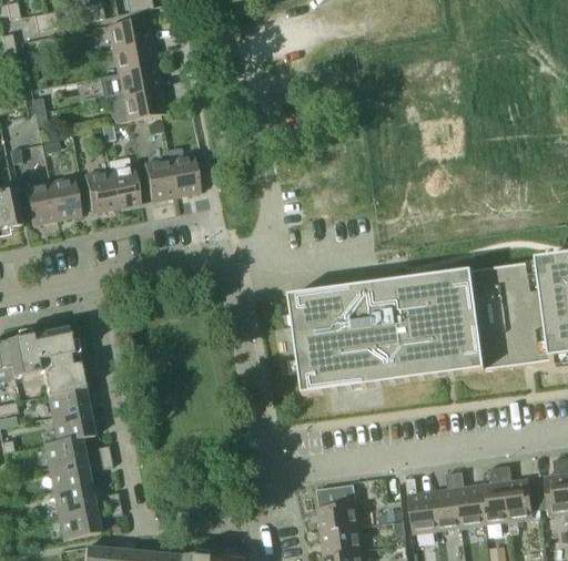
[(20,13),(19,11),(17,0),(6,0),(9,16),(20,13)]
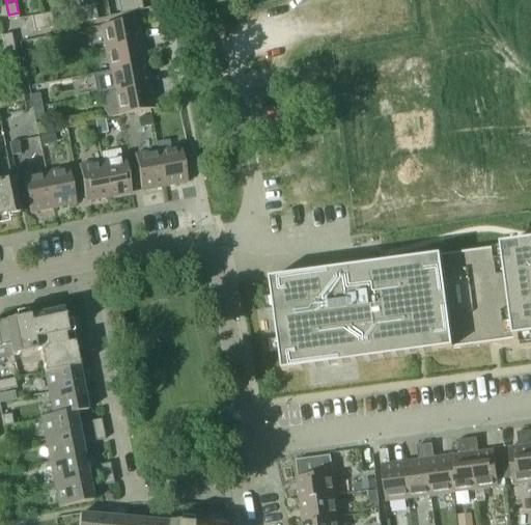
[(87,16),(84,0),(75,2),(77,18),(87,16)]
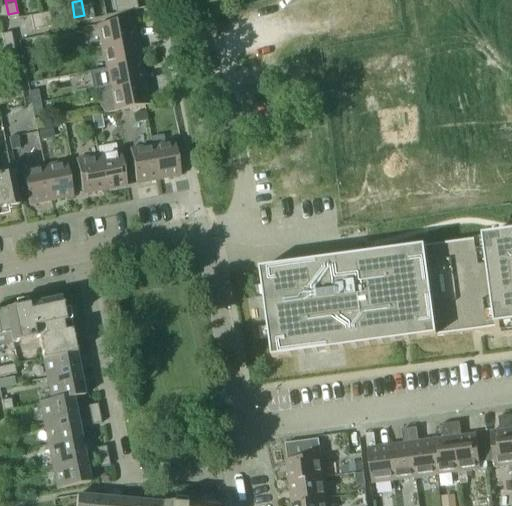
[(81,0),(84,15),(94,13),(91,0),(81,0)]
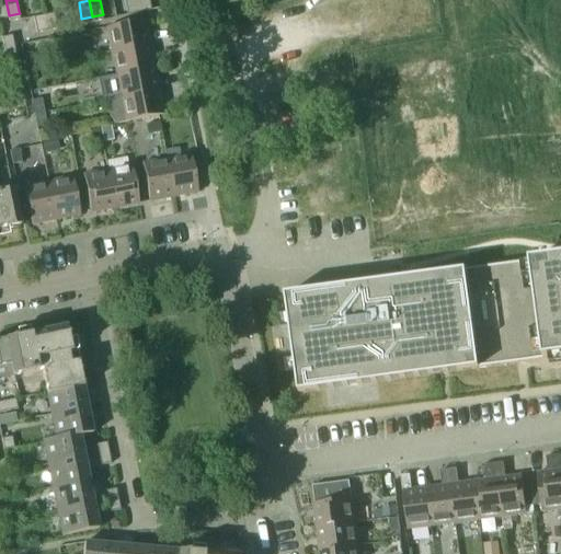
[(138,7),(136,0),(124,0),(126,9),(138,7)]
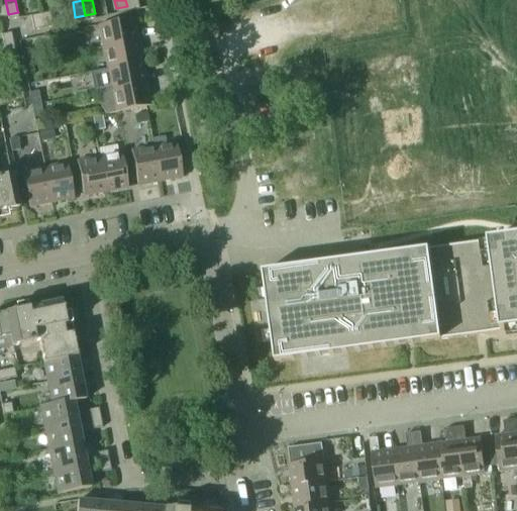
[(42,23),(53,21),(49,7),(39,8),(42,23)]
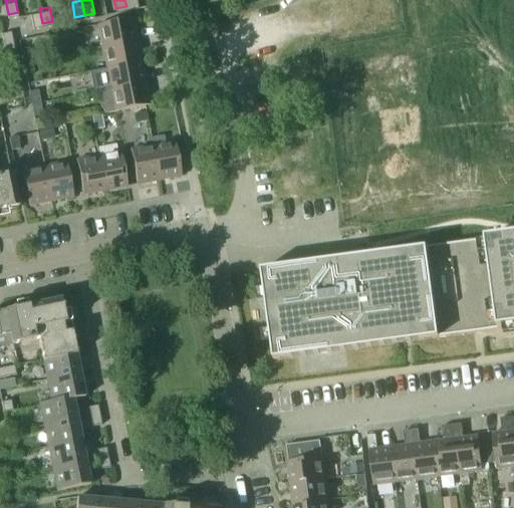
[(42,23),(39,8),(30,10),(33,25),(42,23)]
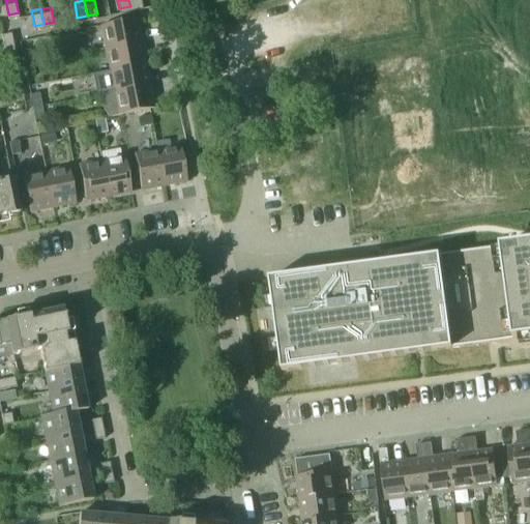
[(105,42),(141,36),(136,13),(100,20),(105,42)]
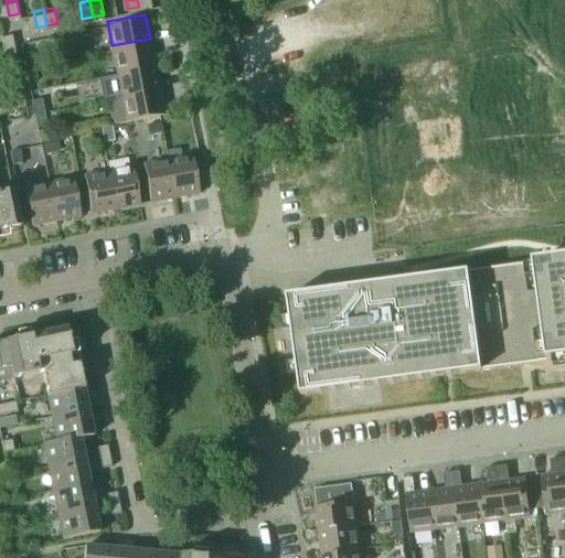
[(1,32),(3,42),(13,41),(11,30),(1,32)]
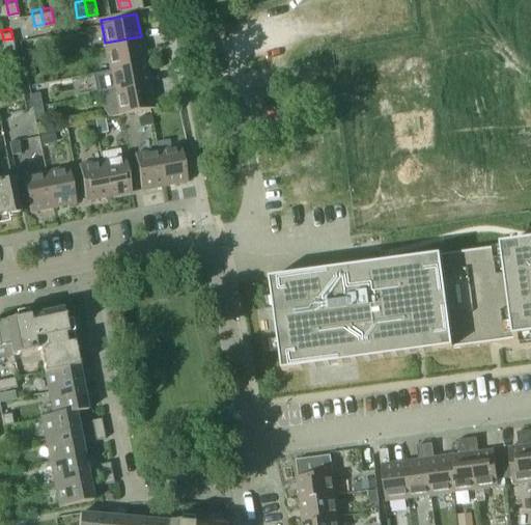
[(109,65),(145,58),(141,36),(105,43),(109,65)]
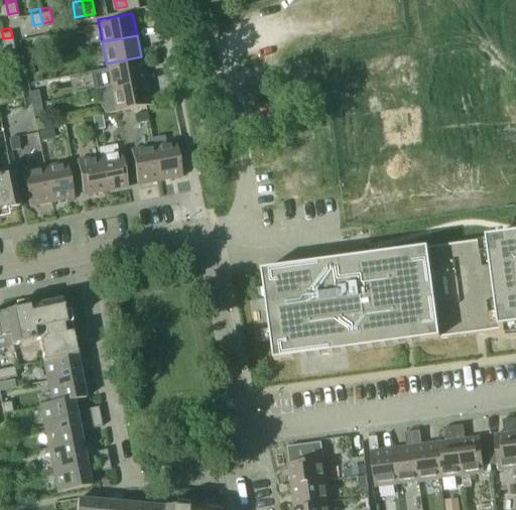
[(12,37),(3,38),(5,48),(14,46),(12,37)]
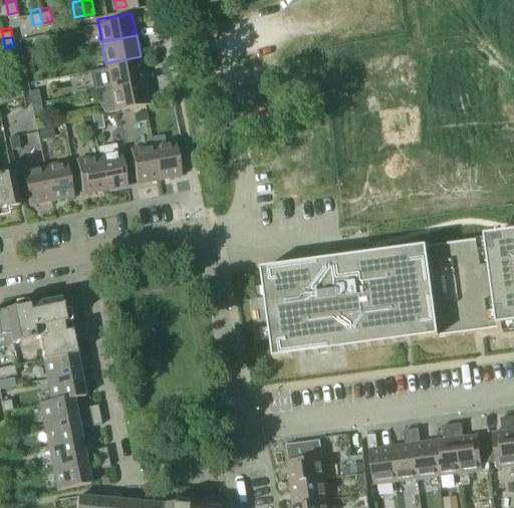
[(29,43),(20,44),(23,57),(31,55),(29,43)]
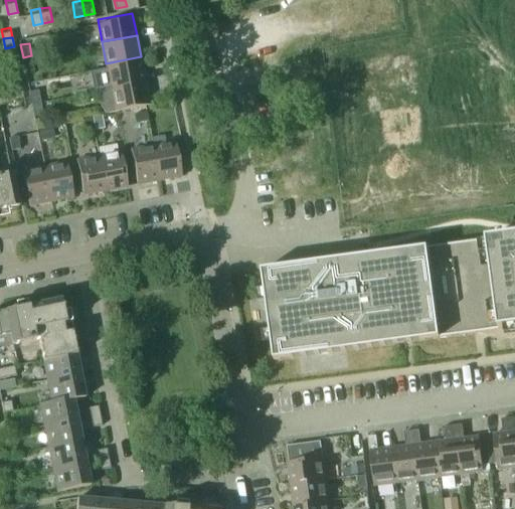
[(31,55),(23,57),(25,69),(34,67),(31,55)]
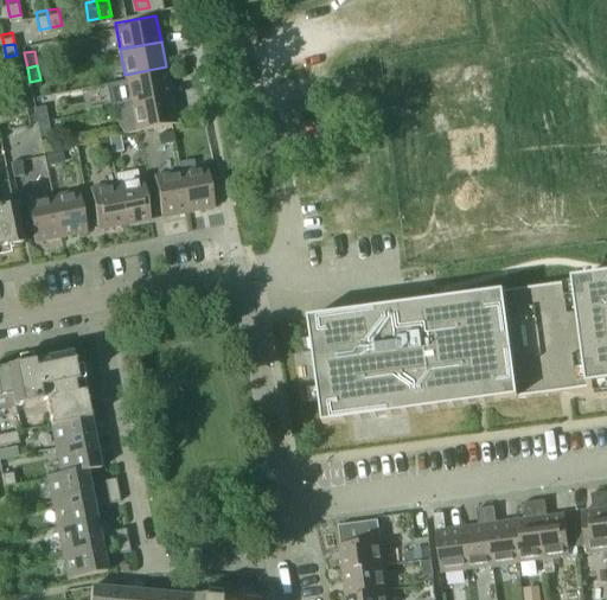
[(129,100),(171,91),(166,66),(125,75),(129,100)]
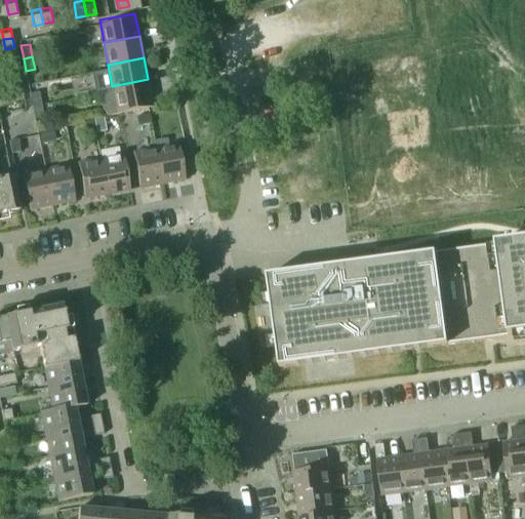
[(11,83),(22,81),(19,71),(9,73),(11,83)]
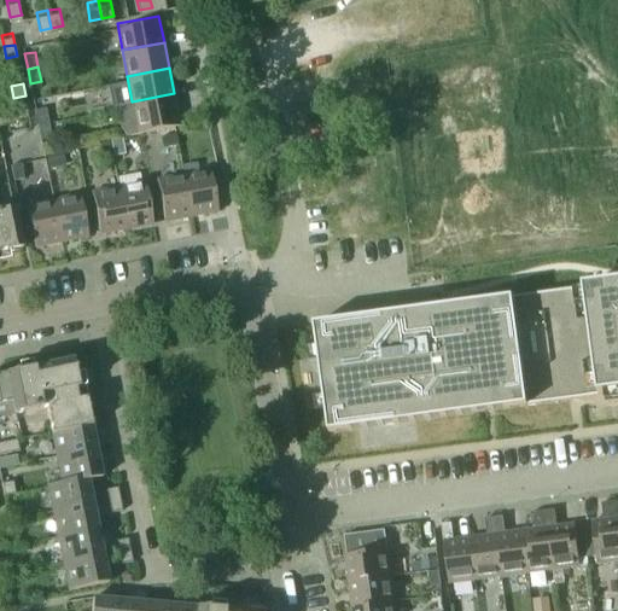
[(127,131),(179,120),(174,93),(132,102),(120,104),(118,112),(120,122),(127,131)]
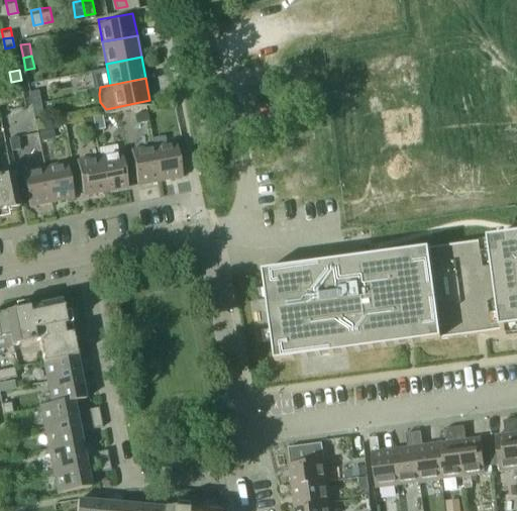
[(13,91),(23,90),(21,80),(11,82),(13,91)]
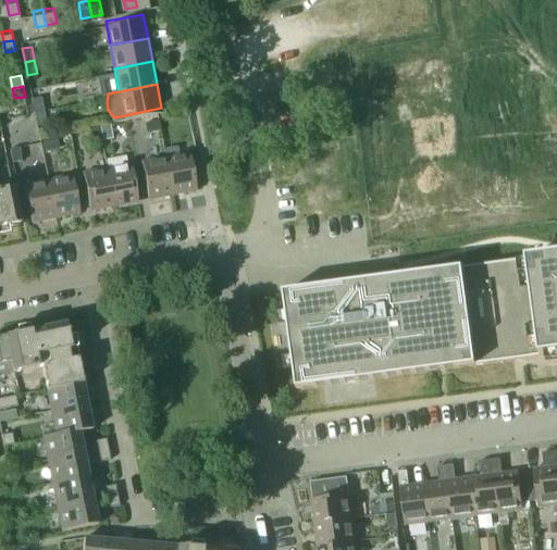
[(32,94),(34,108),(44,105),(40,92),(32,94)]
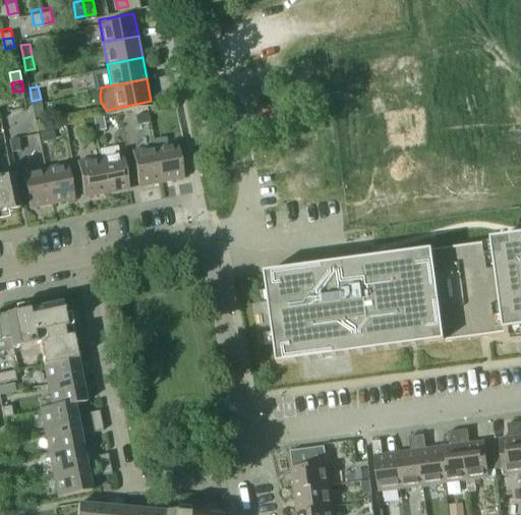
[(32,101),(35,113),(43,112),(41,99),(32,101)]
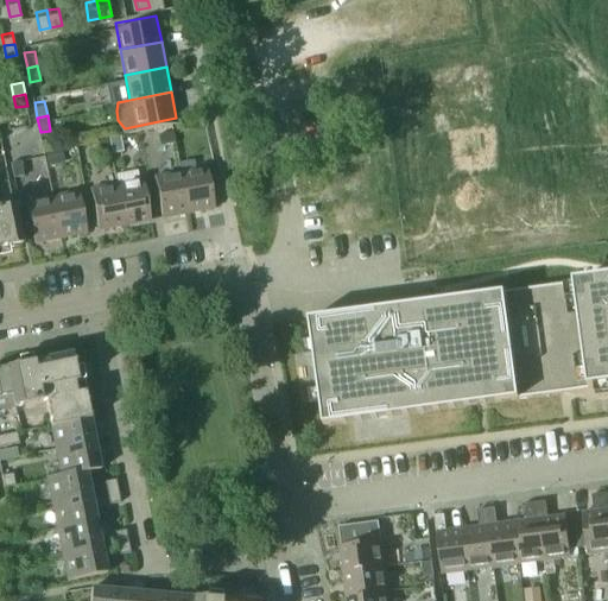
[(173,137),(172,126),(157,130),(159,140),(173,137)]
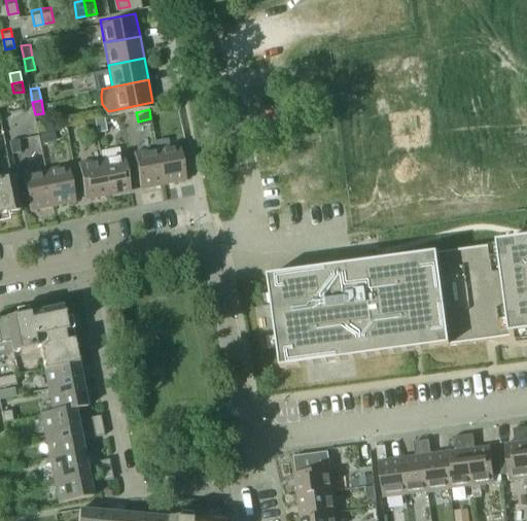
[(97,128),(106,126),(104,111),(94,113),(97,127),(97,128)]
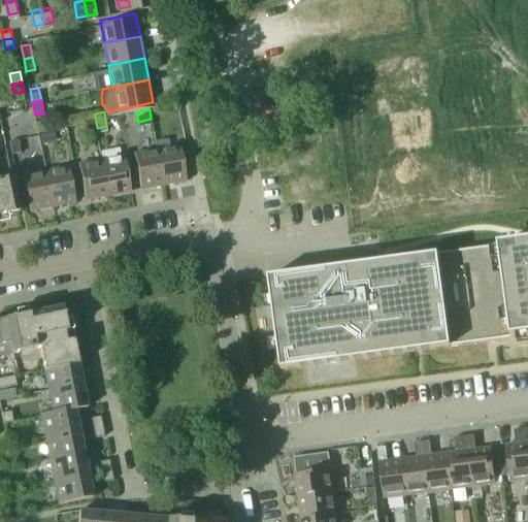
[(85,116),(87,129),(97,127),(94,113),(85,116)]
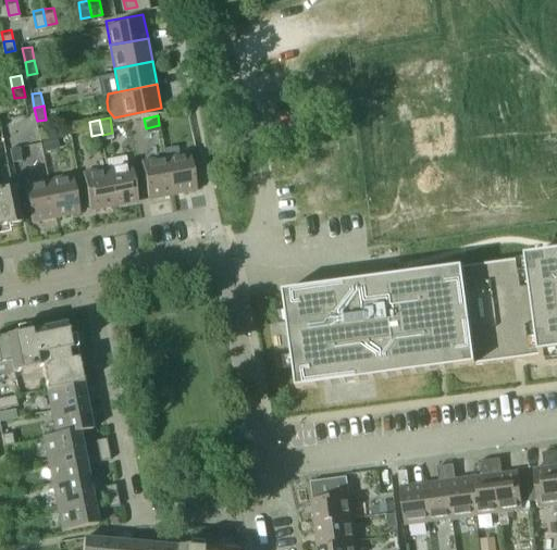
[(56,128),(41,130),(42,137),(44,146),(58,144),(56,128)]
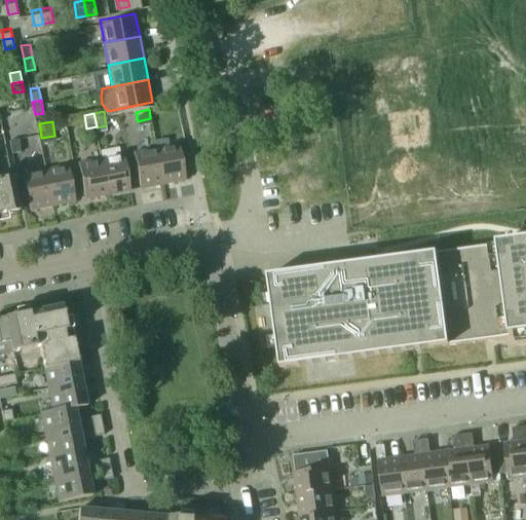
[(8,136),(11,148),(21,147),(17,134),(8,136)]
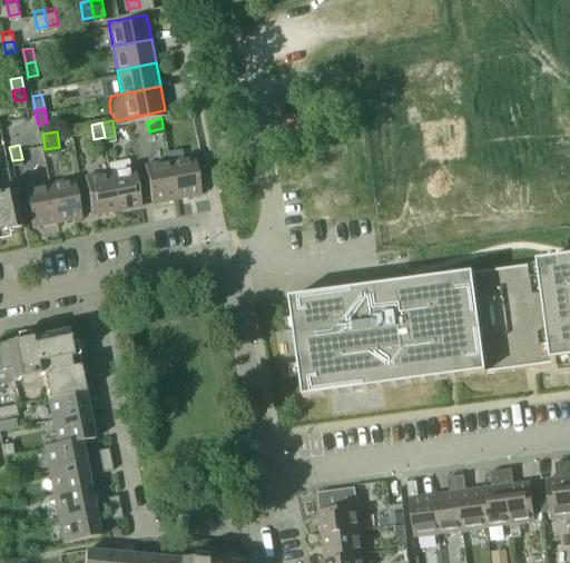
[(193,151),(168,156),(176,194),(200,189),(193,151)]
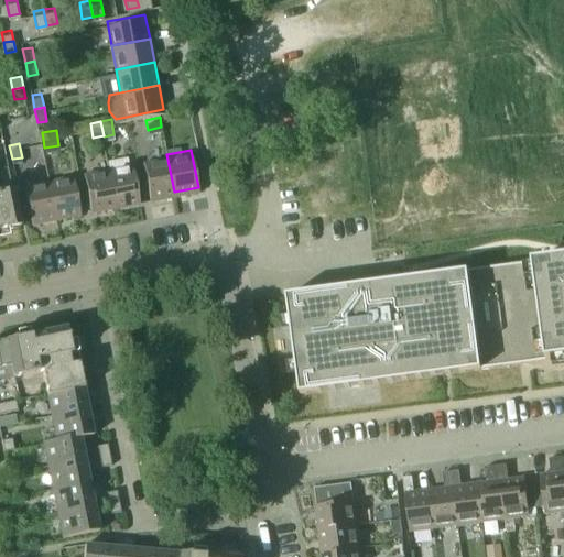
[(174,192),(166,154),(142,159),(150,197),(174,192)]
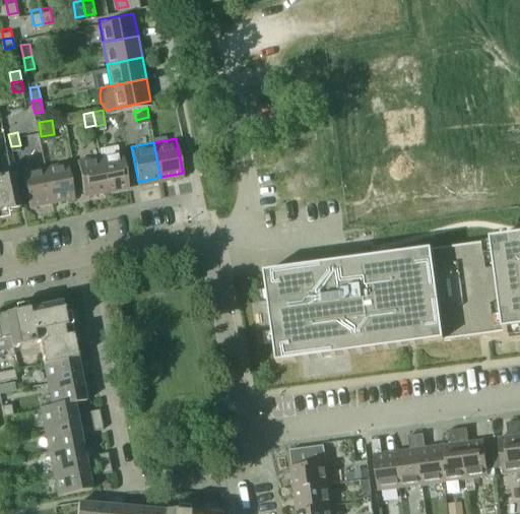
[(121,148),(99,152),(106,188),(128,184),(121,148)]
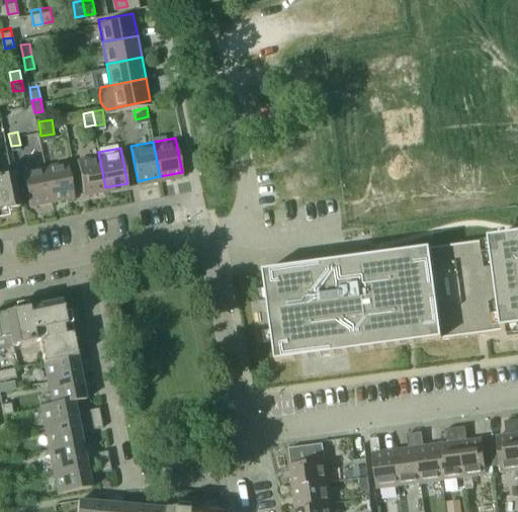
[(105,187),(98,152),(76,156),(83,191),(105,187)]
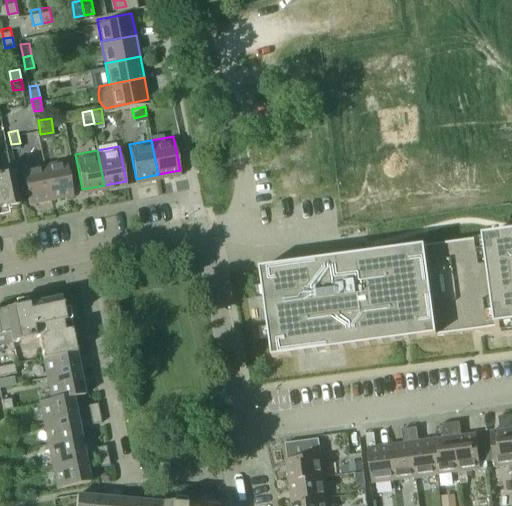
[(65,156),(43,161),(50,195),(72,191),(65,156)]
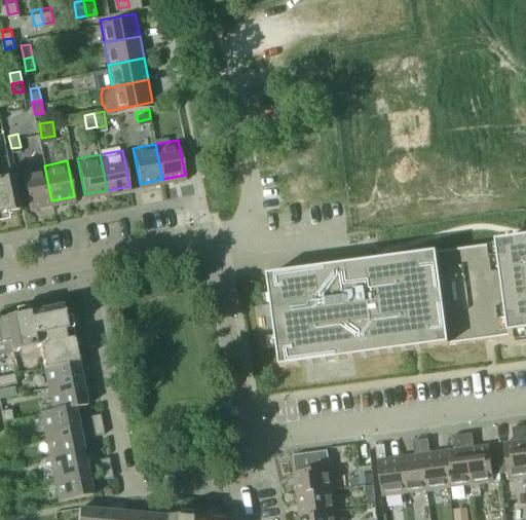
[(51,200),(44,165),(22,170),(29,206),(51,200)]
